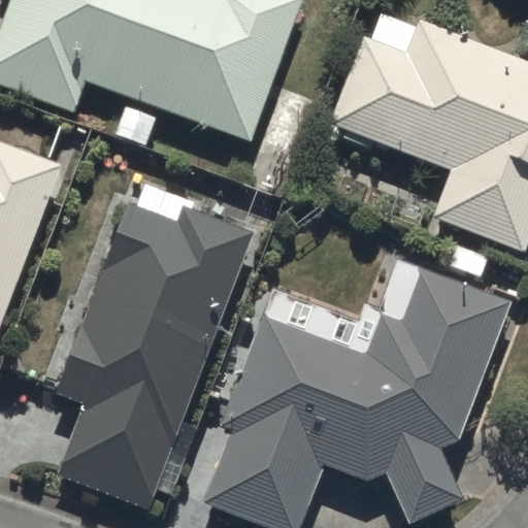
[(13,0),(0,36),(0,80),(75,109),(87,79),(251,141),(303,0),(13,0)]
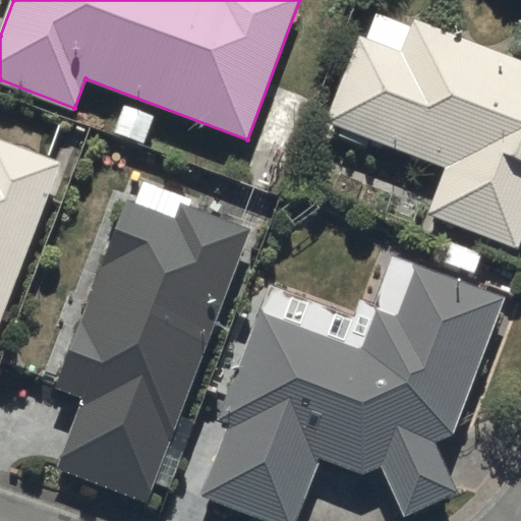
[(401,53),(359,38),(328,120),(448,166),(428,214),(518,248),(520,241),(520,61),(414,19),(401,53)]
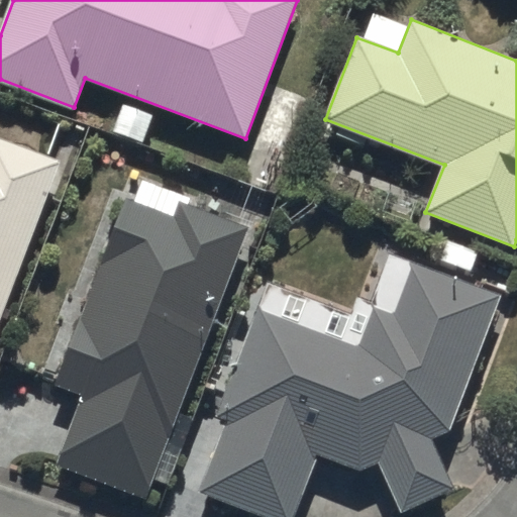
[(0,320),(62,161),(0,136),(0,320)]
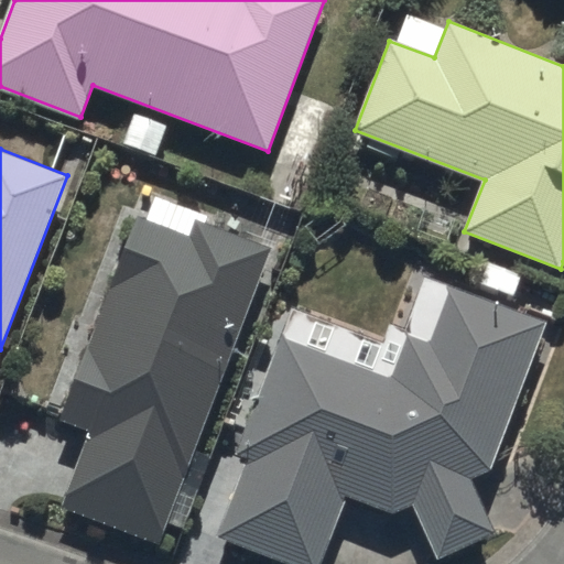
[(180,490),(266,249),(206,228),(209,216),(154,197),(147,219),(132,214),(55,425),(86,436),(61,508),(156,542),(165,520),(182,525),(193,495),(180,490)]
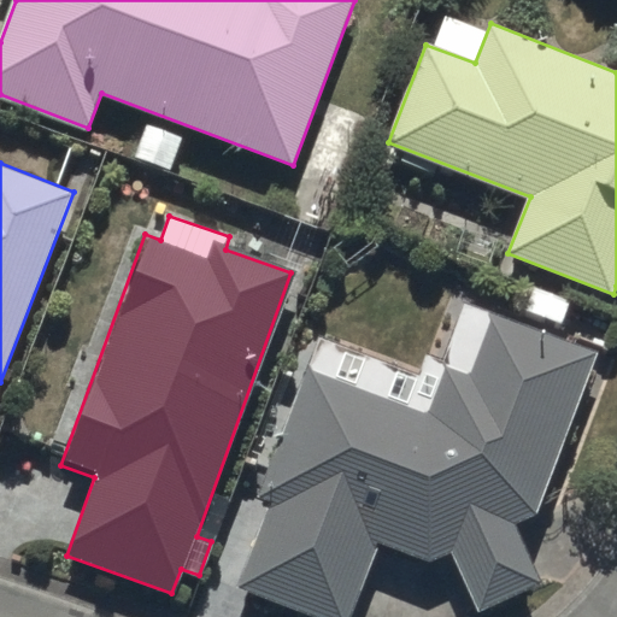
[(424,413),(305,368),(252,505),(270,512),(239,593),(303,616),(353,616),(380,550),(432,569),(453,558),(481,616),(542,588),(516,529),(536,519),(599,358),(489,316),(466,378),(441,369),(424,413)]
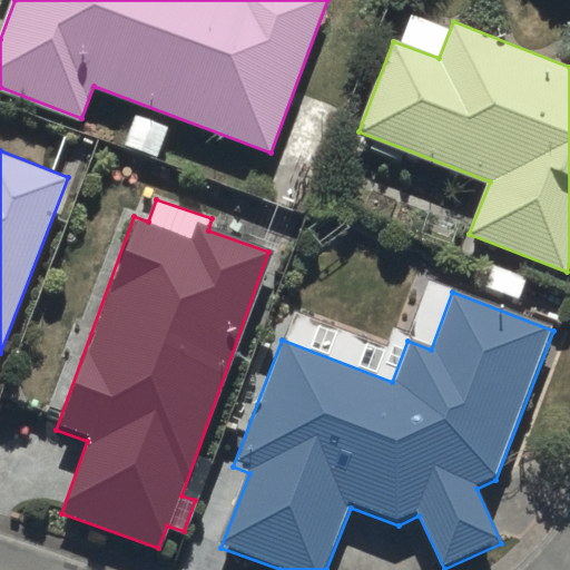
All buildings are outlined.
